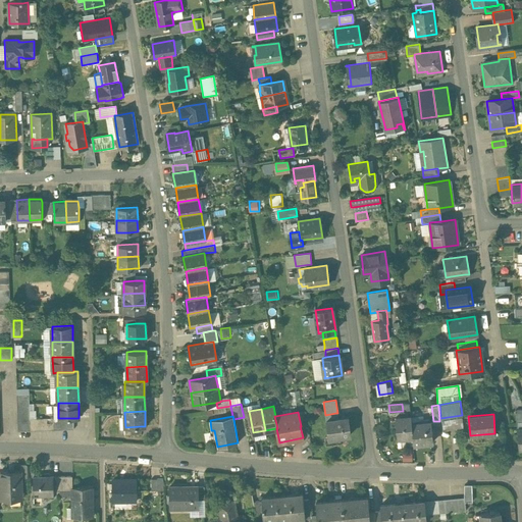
[(411,416),(396,417),(398,437),(398,436),(412,435),(412,436),(413,436),(411,423),(411,416)]
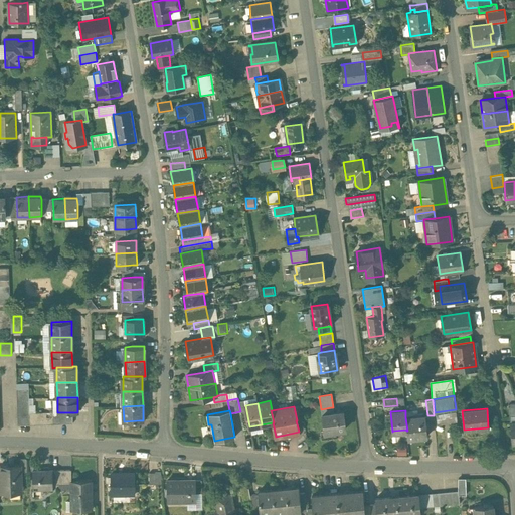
[(332,413),(322,415),(324,432),(325,432),(325,428),(332,427),(333,431),(346,428),(343,411),(332,413)]
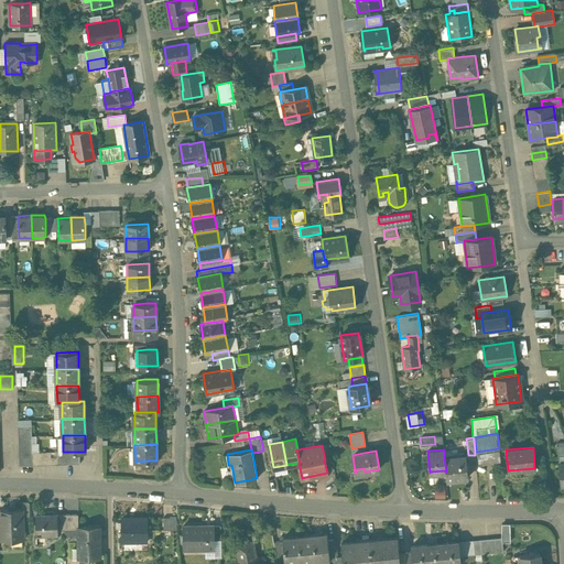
[(466,455),(444,457),(446,472),(446,479),(447,479),(447,478),(466,476),(466,477),(467,477),(466,455)]
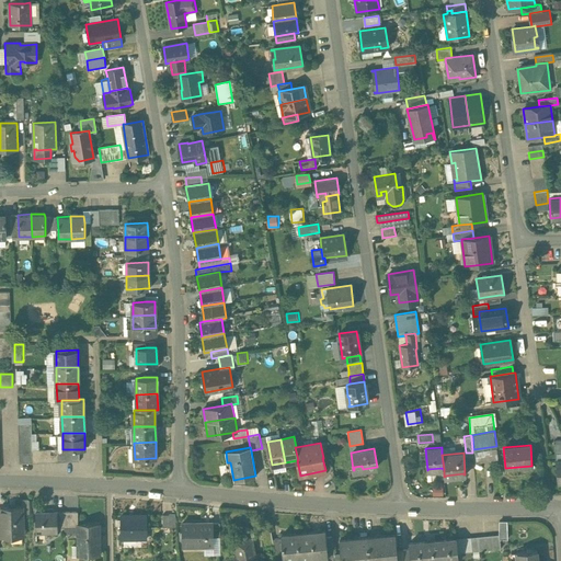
[(436,494),(446,494),(446,485),(436,485),(436,494)]
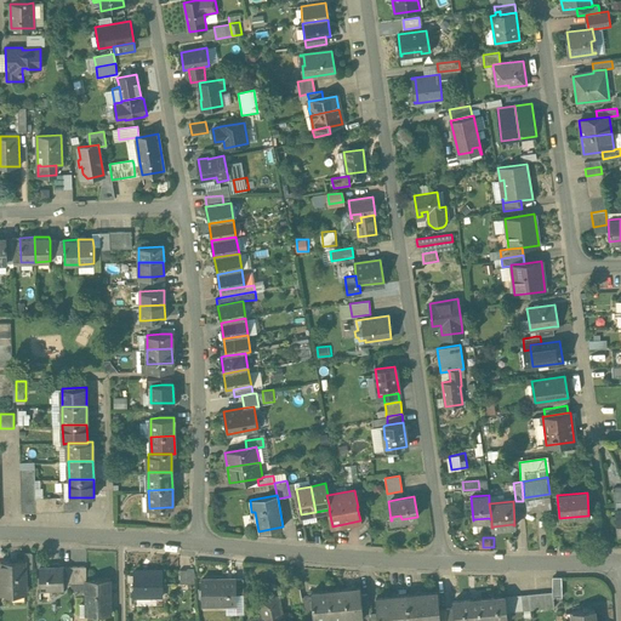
[(24,560),(0,560),(0,562),(1,582),(1,594),(3,594),(3,592),(24,592),(24,594),(26,594),(24,560)]
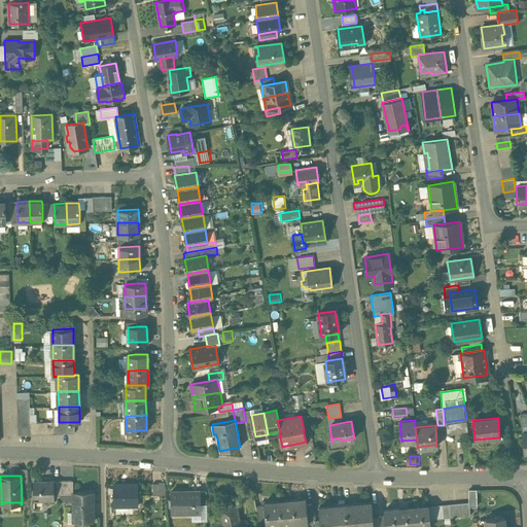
[(54,481),(33,482),(34,498),(41,498),(41,500),(54,499),(54,494),(54,481)]
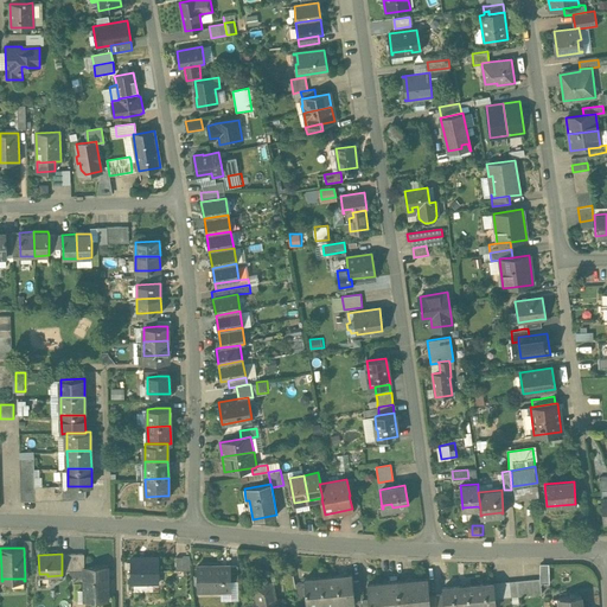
[(84,554),(69,554),(69,569),(83,569),(83,567),(84,567),(84,554)]
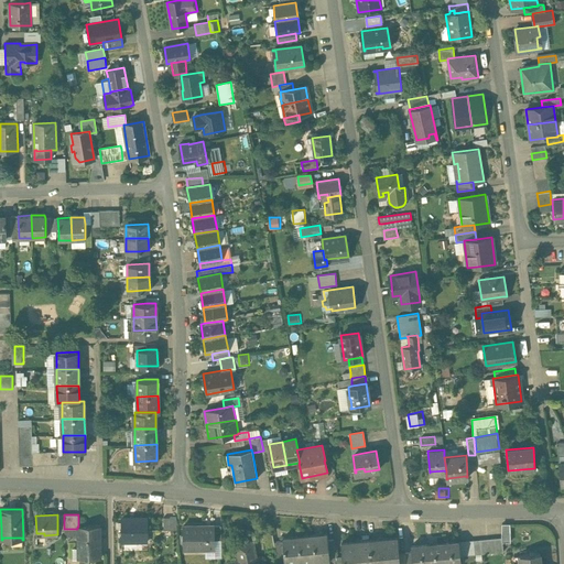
[(176,517),(163,517),(163,530),(176,529),(176,517)]
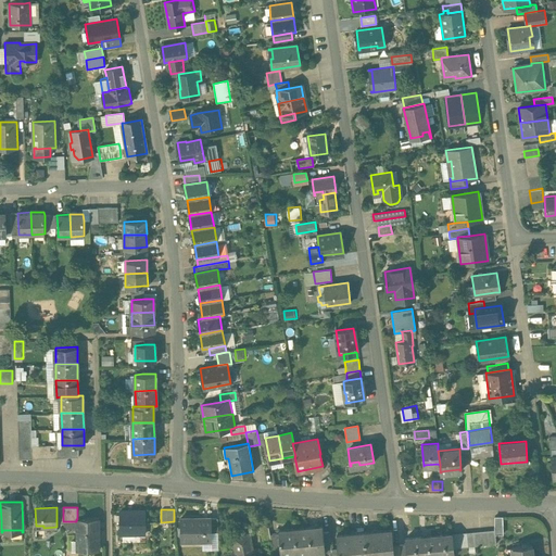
[(144,510),(119,510),(119,533),(144,533),(144,510)]
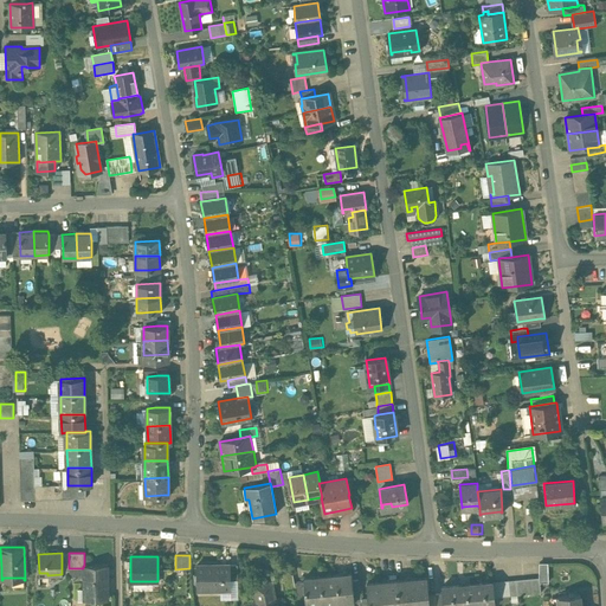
[(542,562),(543,581),(552,581),(552,562),(542,562)]
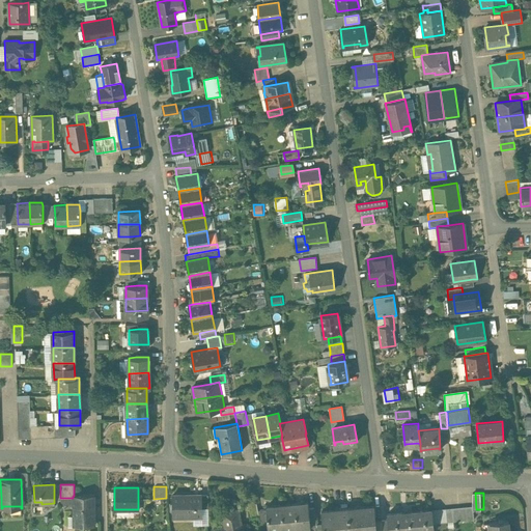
[(74,496),(73,496),(73,498),(74,526),(94,525),(93,495),(74,496)]
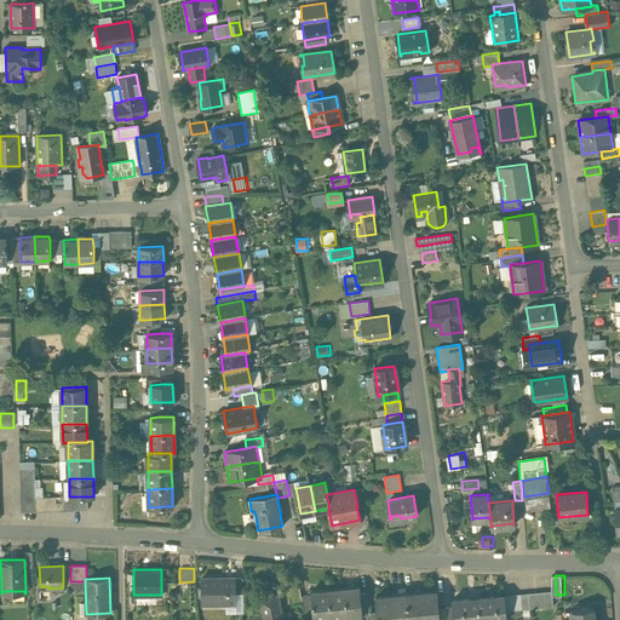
[(235,593),(235,578),(201,578),(201,603),(229,602),(235,602),(235,593)]
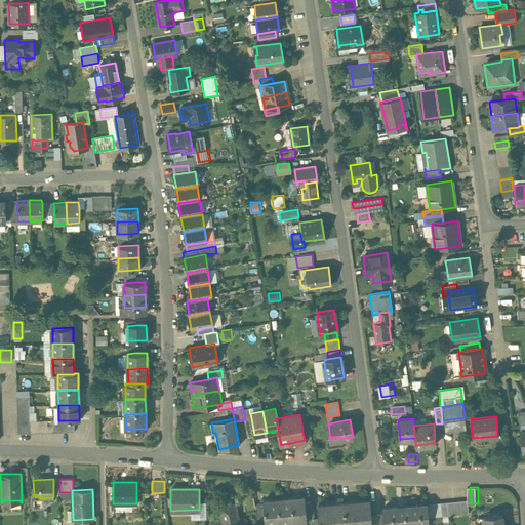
[(253,494),(245,496),(248,512),(255,511),(254,505),(253,494)]
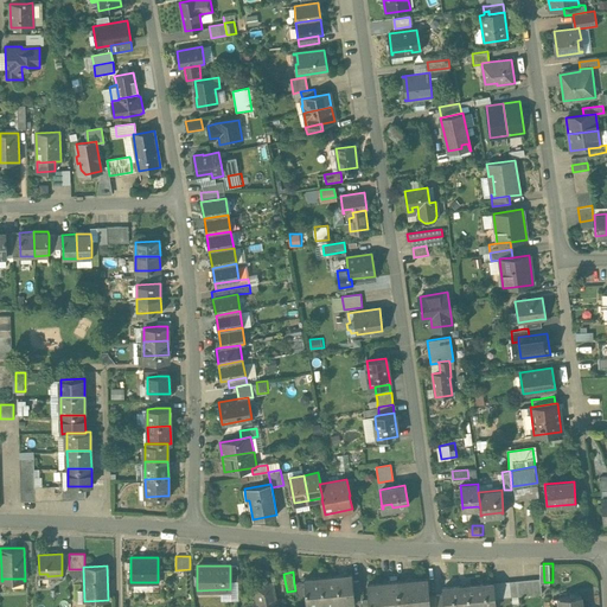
[(48,574),(39,574),(39,583),(49,583),(48,576),(48,574)]
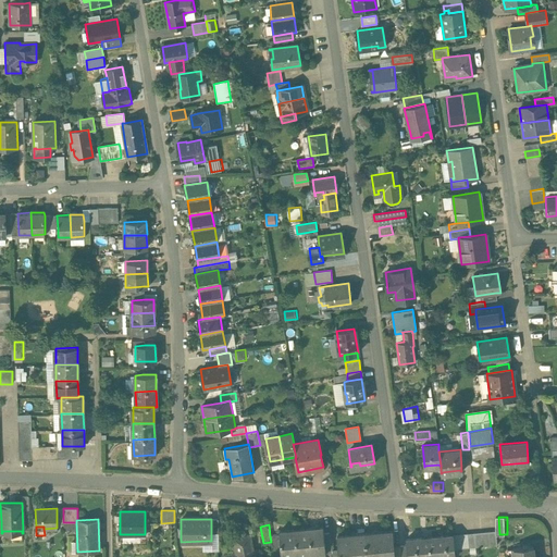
[(323,527),(308,529),(311,555),(325,553),(323,533),(323,527)]
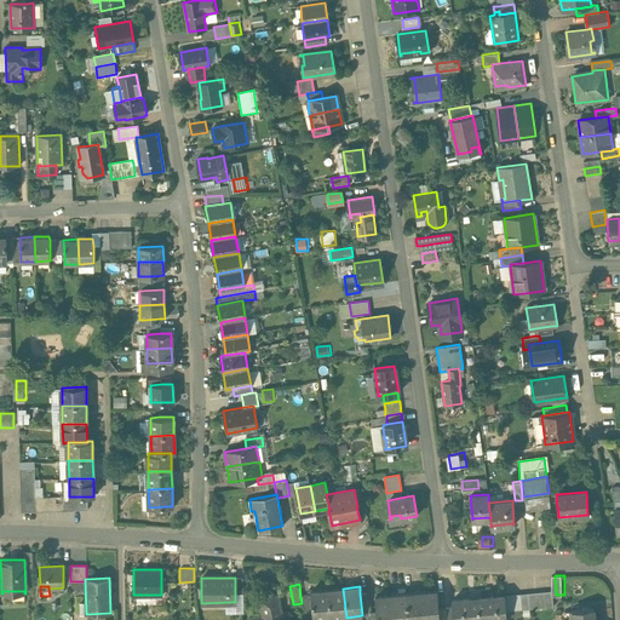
[(343,589),(327,590),(329,619),(346,618),(343,589)]
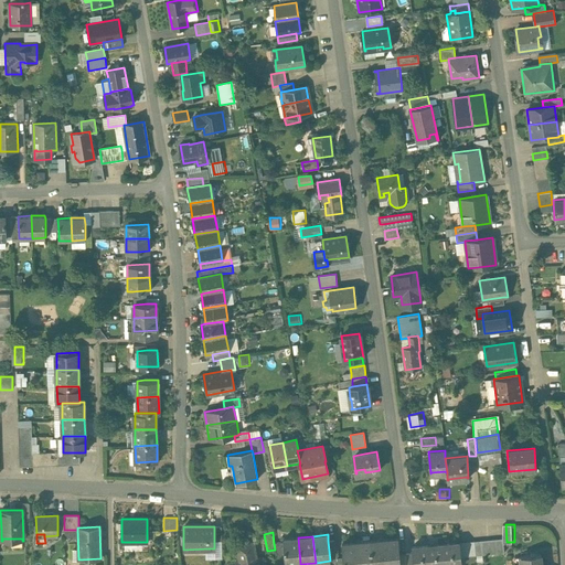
[(298,537),(283,539),(284,542),(285,558),(286,564),(300,564),(298,537)]
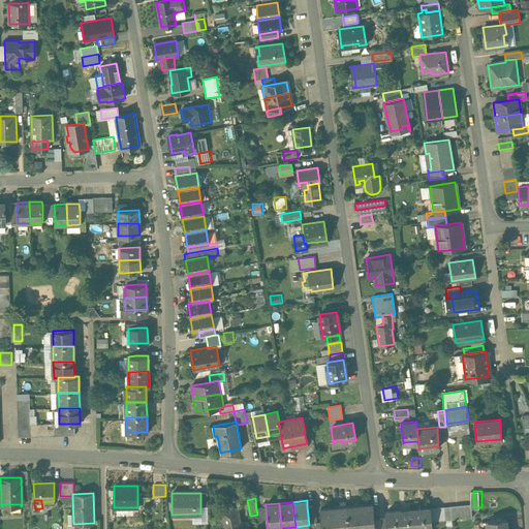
[(372,503),(361,505),(363,528),(374,528),(373,519),(372,503)]
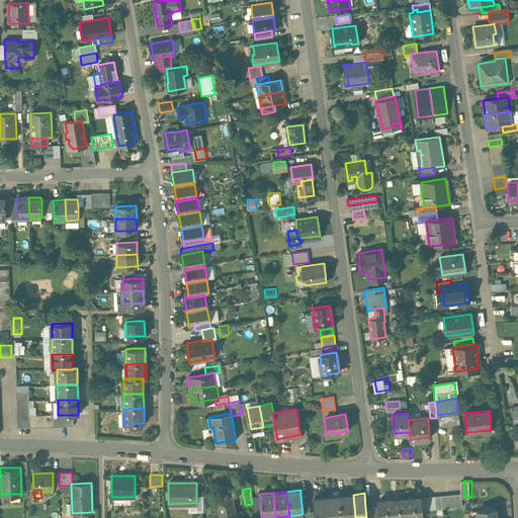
[(460,493),(441,495),(442,508),(462,506),(460,493)]
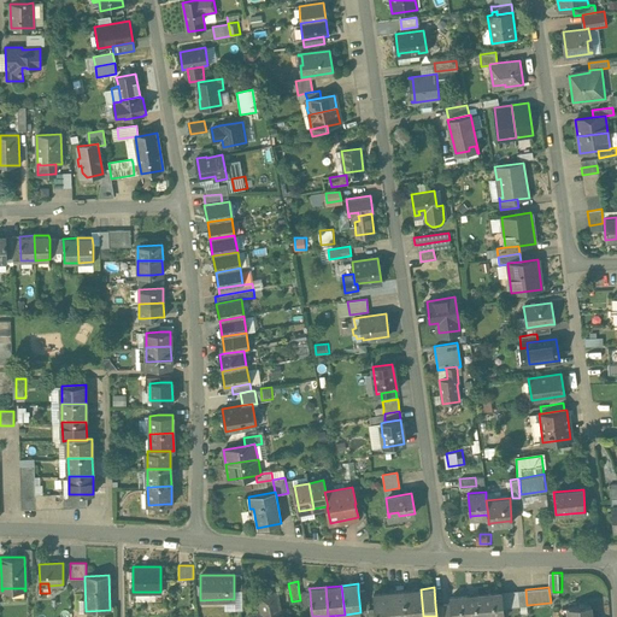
[(423,616),(421,589),(404,591),(405,616),(423,616)]
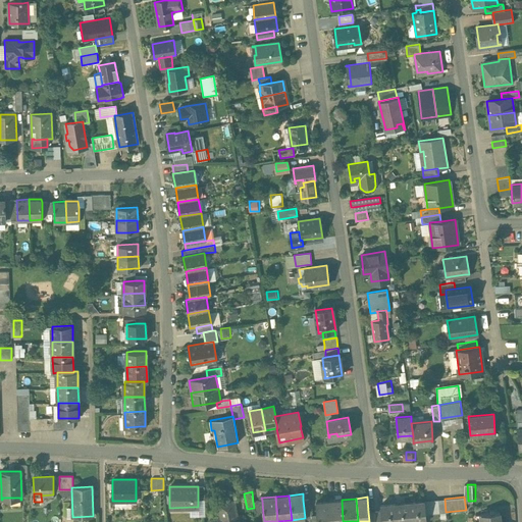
[(445,499),(437,500),(438,513),(446,512),(445,499)]
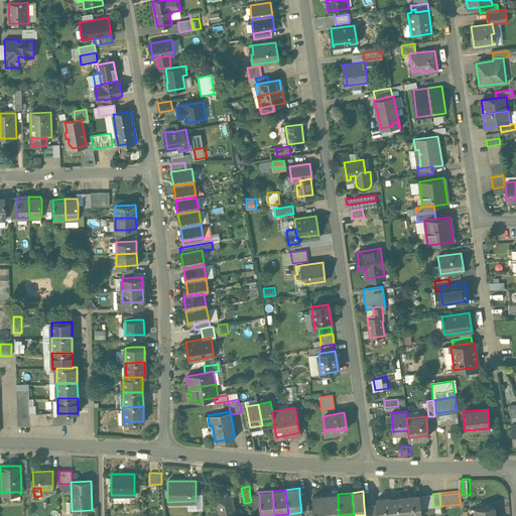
[(202,508),(202,494),(196,494),(196,501),(190,501),(190,508),(202,508)]
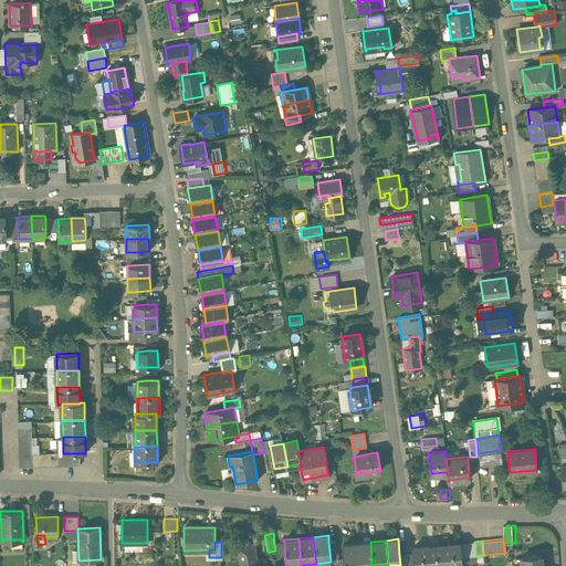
[(371,565),(370,542),(355,543),(356,565),(371,565)]
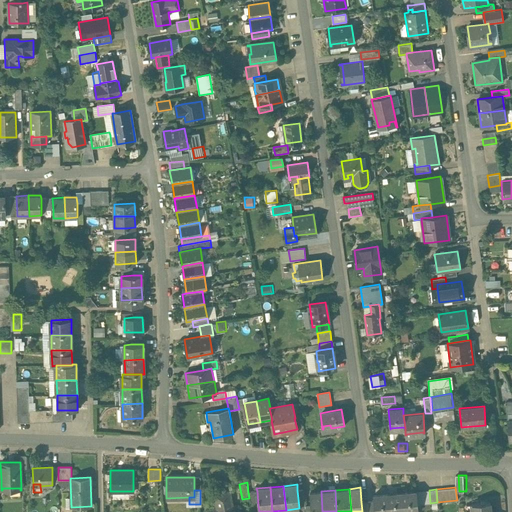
[(423,490),(416,491),(417,504),(424,503),(423,490)]
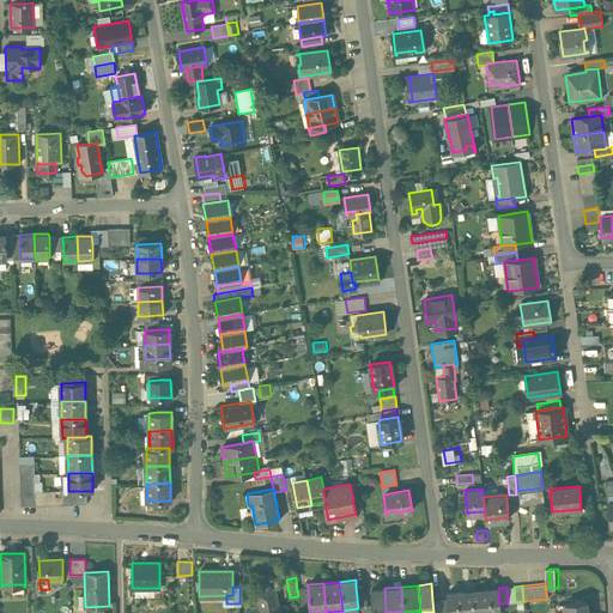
[(280,612),(275,588),(255,592),(259,608),(247,611),(247,612),(280,612)]
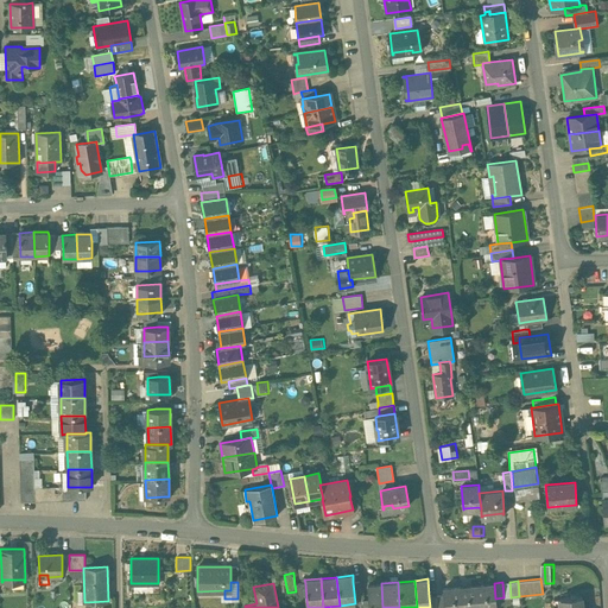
[(305,583),(295,584),(296,591),(298,601),(306,601),(305,583)]
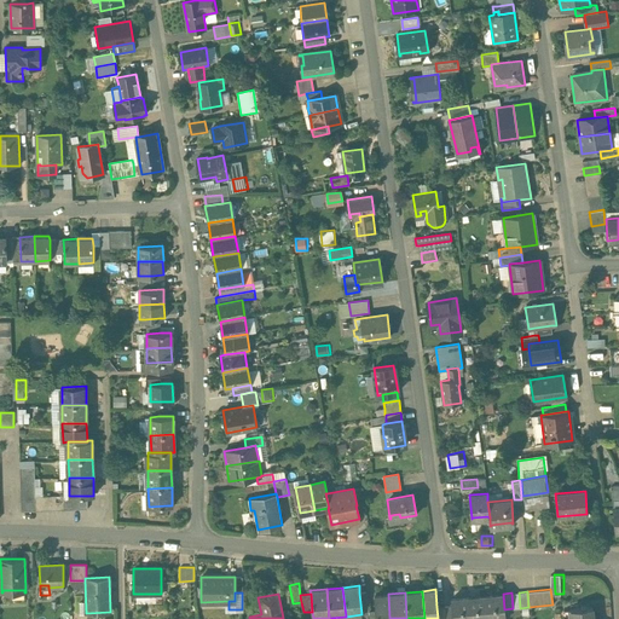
[(389,618),(388,594),(375,595),(376,611),(376,618),(389,618)]
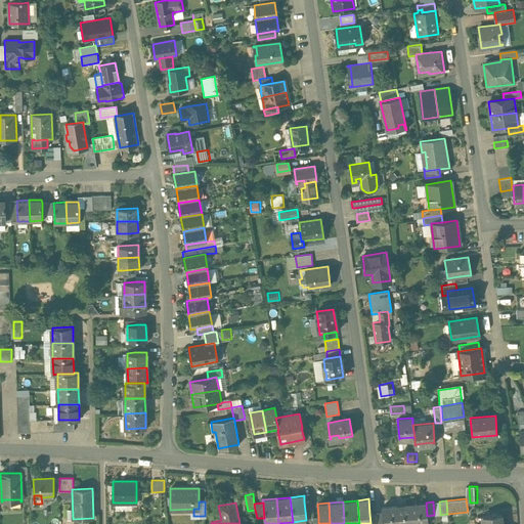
[(426,503),(411,505),(412,523),(416,523),(428,523),(427,516),(426,503)]
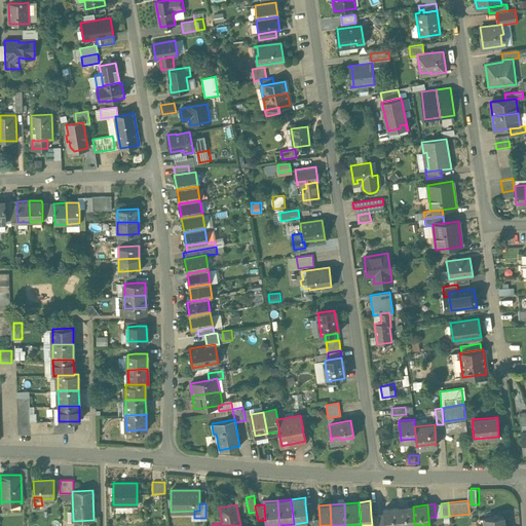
[(413,506),(398,508),(400,525),(414,525),(413,506)]
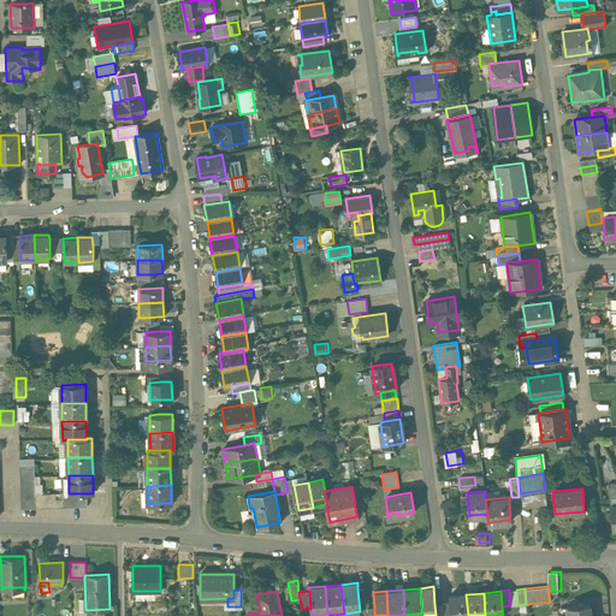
[(466,594),(449,596),(449,603),(450,615),(468,615),(466,594)]
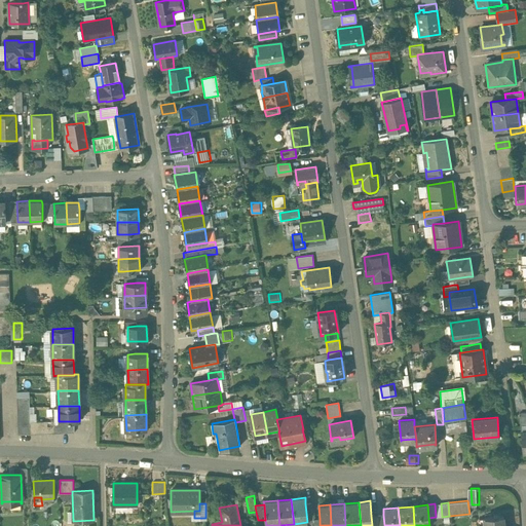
[(503,525),(503,516),(484,518),(485,525),(503,525)]
